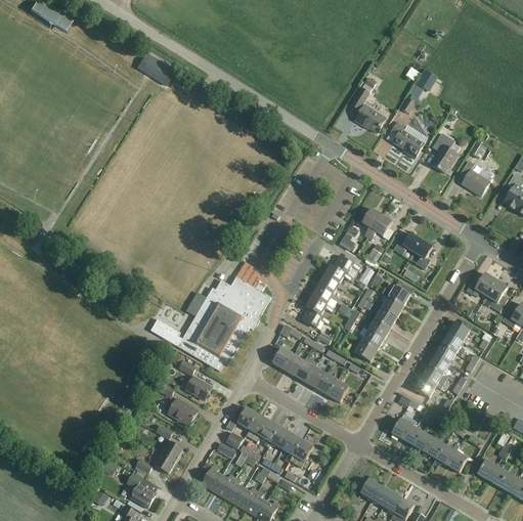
[(66,31),(72,20),(39,0),(36,0),(31,9),(66,31)]
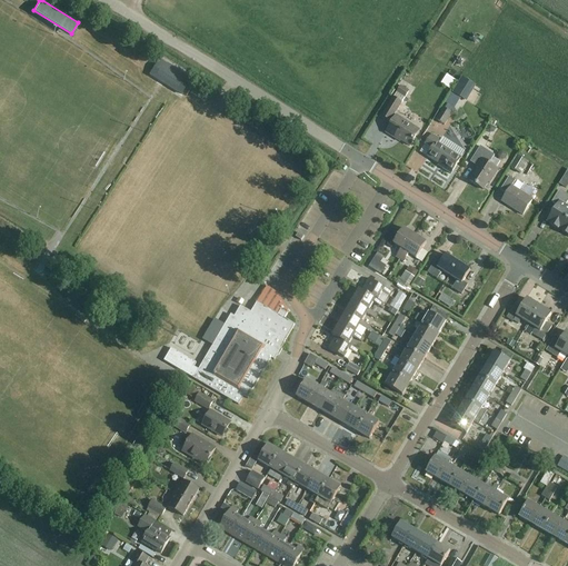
[(180,90),(189,77),(157,57),(148,71),(180,90)]
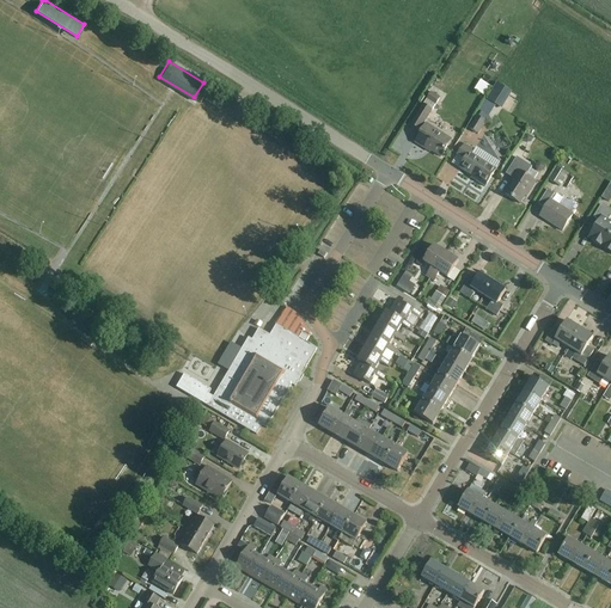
[(486,97),(500,105),(511,88),(495,80),(486,97)]
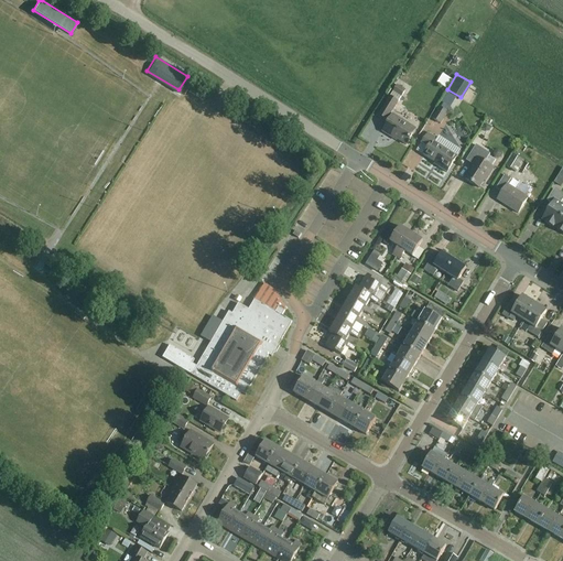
[(401,94),(404,88),(397,83),(392,89),(400,94),(401,94)]
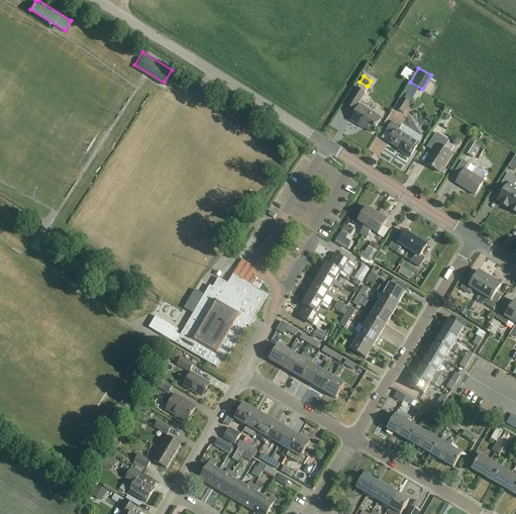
[(359,81),(356,86),(364,91),(367,86),(359,82),(359,81)]
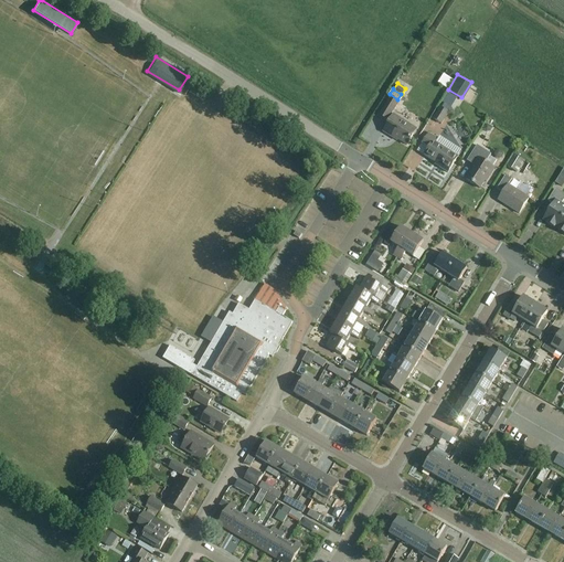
[(408,135),(414,126),(390,110),(397,99),(390,94),(378,113),(387,119),(381,129),(392,136),(393,135),(405,142),(410,136),(408,135)]
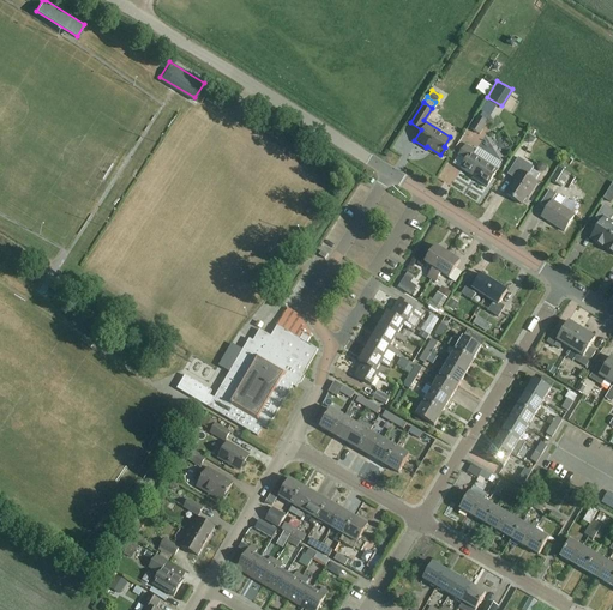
[(457,136),(470,120),(462,112),(448,127),(457,136)]
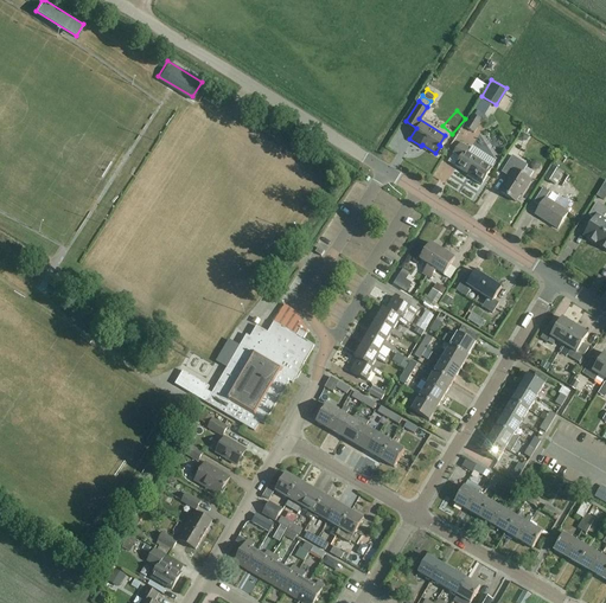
[(473,130),(480,119),(479,117),(472,113),(464,124),(473,130)]
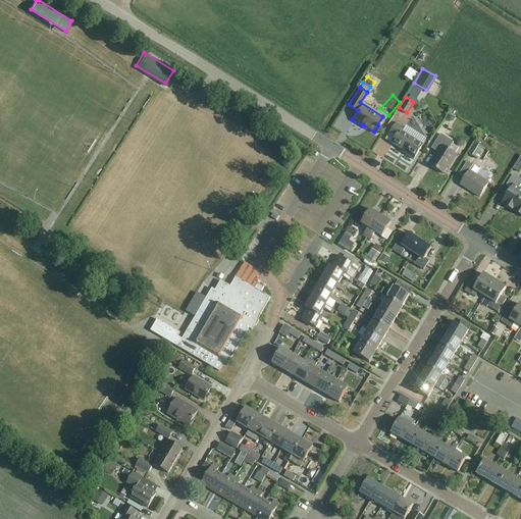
[(412,157),(422,142),(402,128),(404,125),(396,120),(388,131),(396,135),(391,142),(406,151),(405,152),(412,157)]
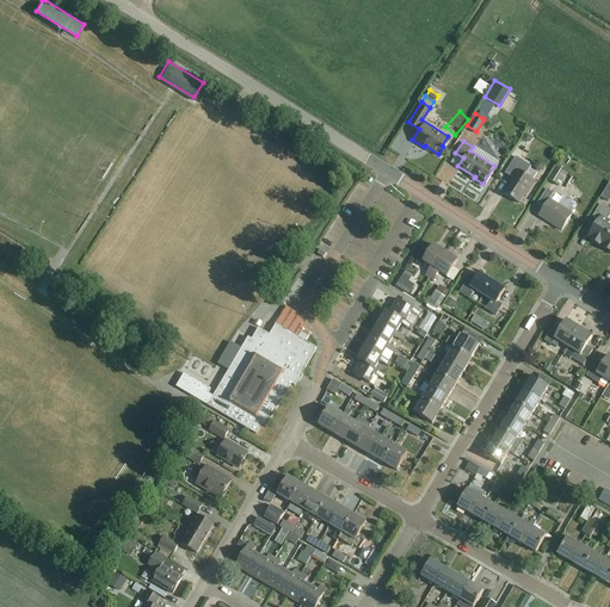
[(524,193),(534,179),(531,178),(536,171),(529,166),(530,163),(515,154),(504,171),(512,177),(503,191),(518,200),(523,192),(524,193)]
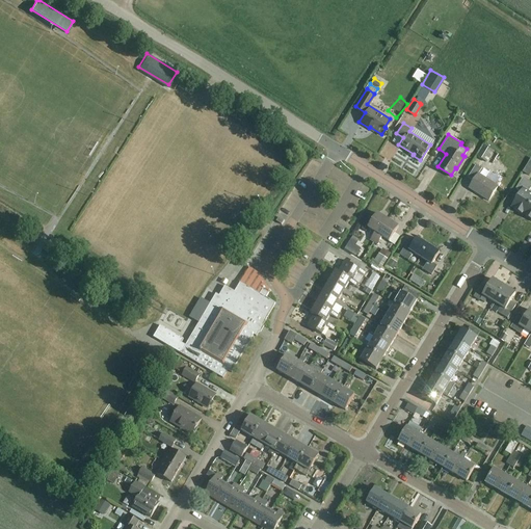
[(486,160),(493,149),(482,142),(476,153),(486,160)]
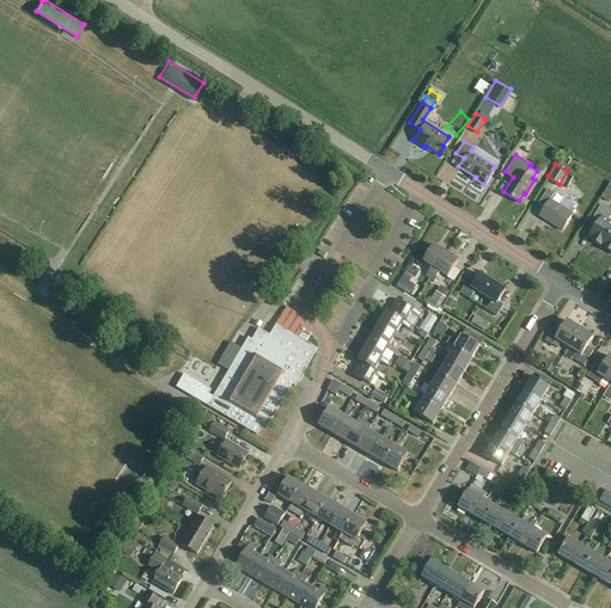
[(572,212),(558,203),(549,197),(554,191),(547,188),(537,202),(544,206),(538,214),(561,228),(572,212)]
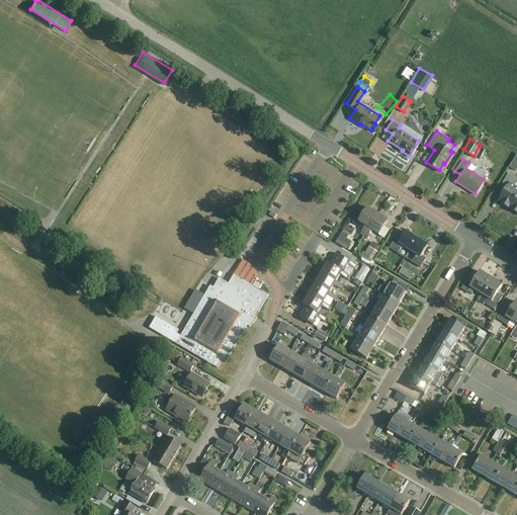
[(288,170),(290,165),(280,160),(277,165),(288,170)]
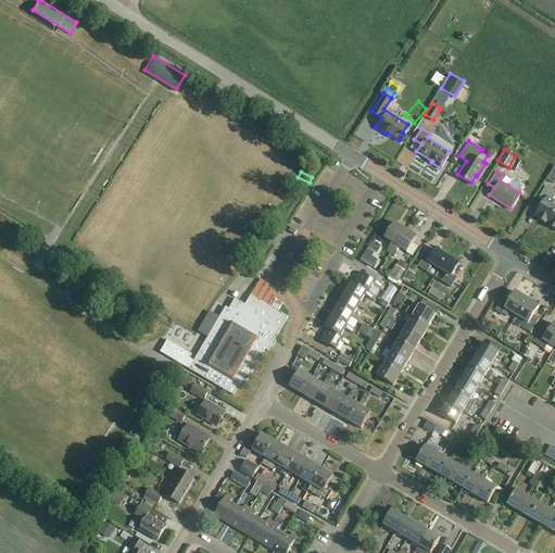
[(546,223),(554,208),(554,200),(552,198),(554,191),(554,190),(544,184),(538,196),(543,199),(533,215),(546,223)]
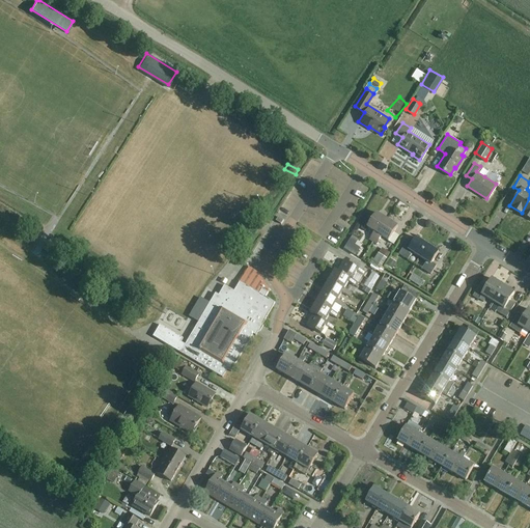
[(372,240),(386,217),(375,211),(366,225),(373,229),(368,238),(372,240)]
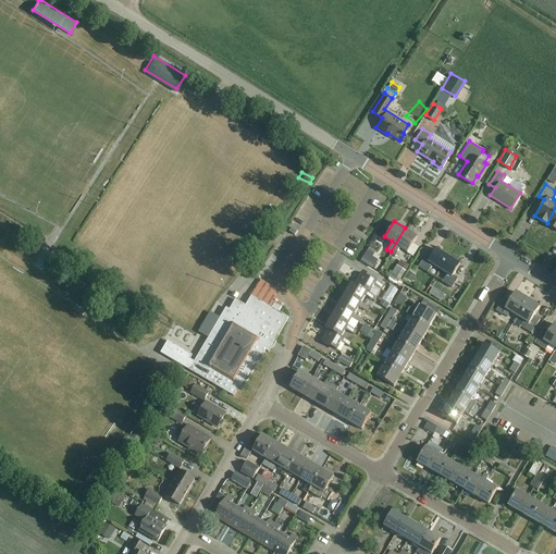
[(405,228),(391,251),(394,254),(399,246),(406,250),(417,235),(405,228)]
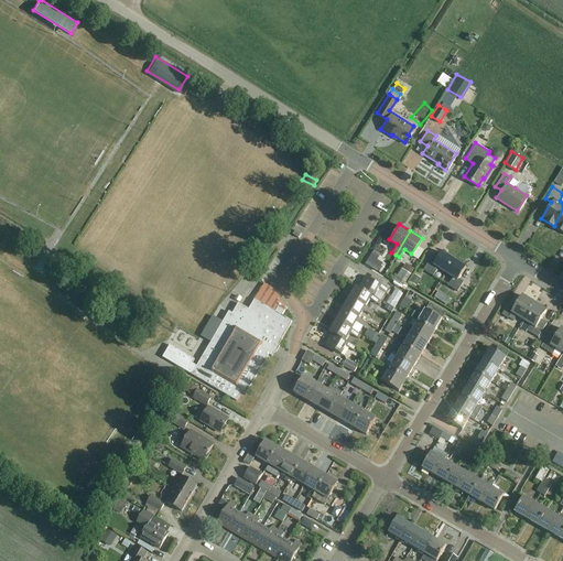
[(418,258),(424,247),(419,244),(412,254),(418,258)]
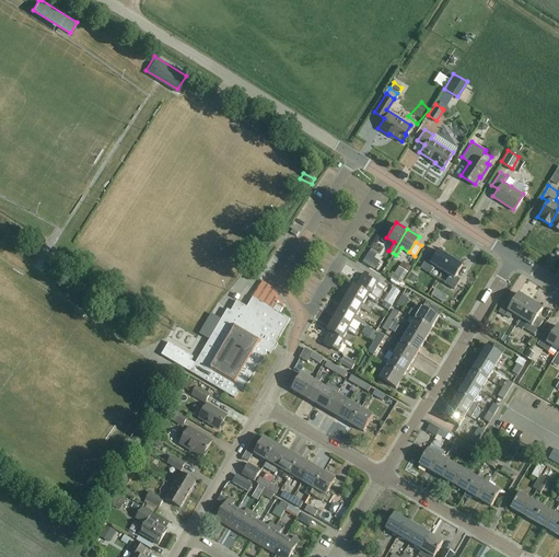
[(441,269),(450,256),(438,248),(430,259),(426,257),(419,266),(429,271),(434,264),(441,269)]
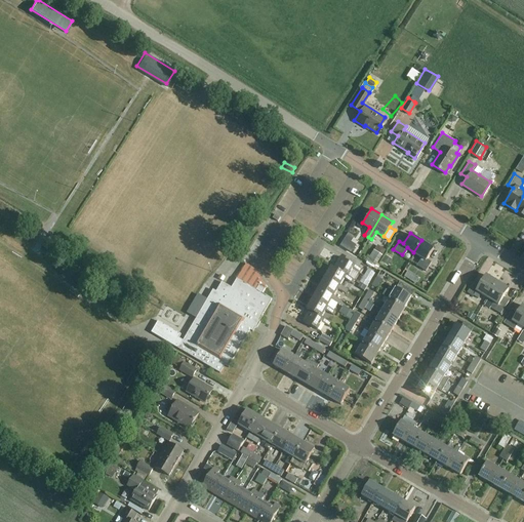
[(355,241),(351,239),(346,236),(341,242),(352,249),(357,242),(355,241)]
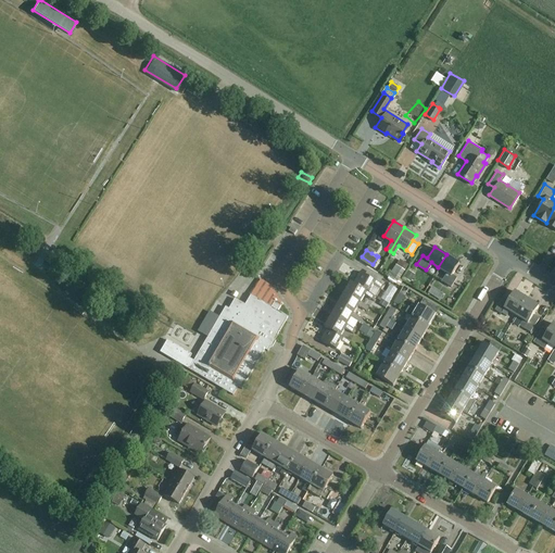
[(446,254),(438,267),(445,272),(441,279),(450,285),(456,276),(451,273),(458,262),(446,254)]
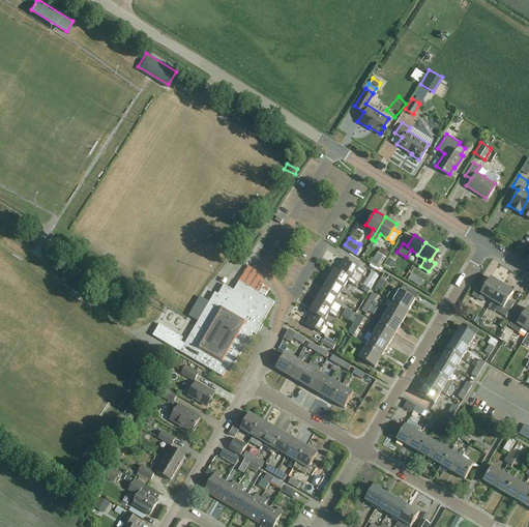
[(380,262),(388,250),(381,245),(378,251),(377,250),(369,262),(380,269),(383,264),(380,262)]
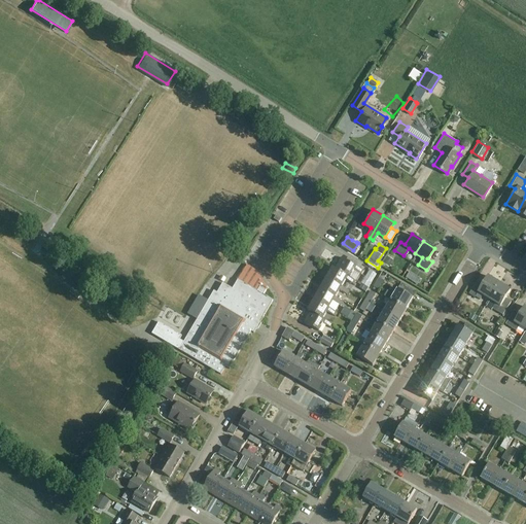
[(386,253),(381,260),(387,265),(391,257),(386,253)]
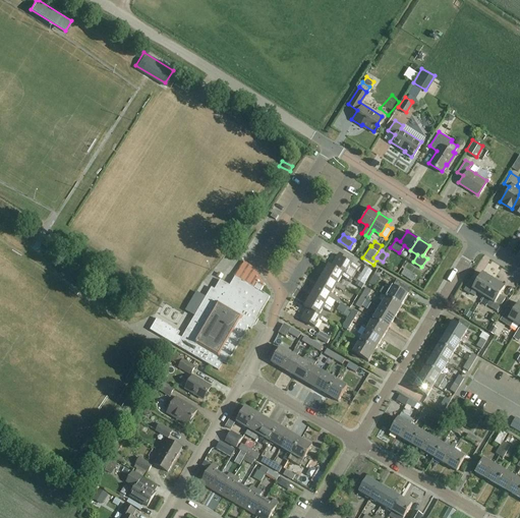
[(331,264),(345,272),(349,265),(357,270),(359,266),(337,253),(331,264)]
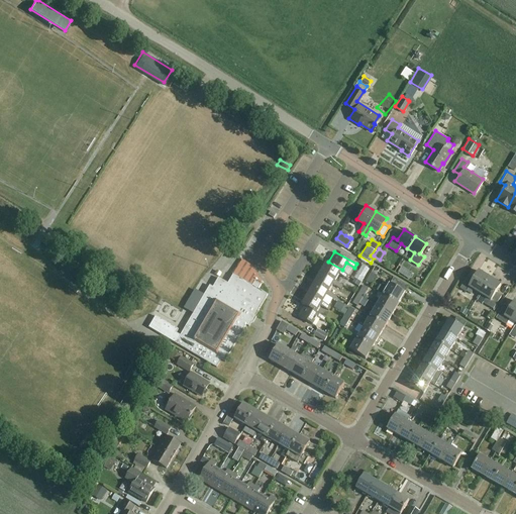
[(342,270),(328,262),(325,261),(319,271),(334,279),(338,272),(345,277),(347,273),(342,270)]
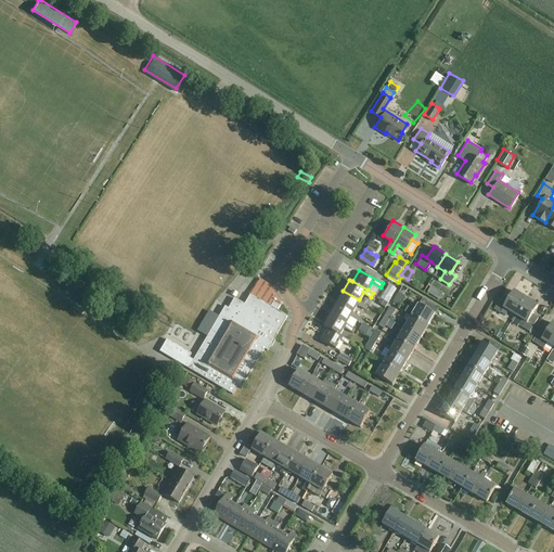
[(379,296),(387,302),(391,294),(395,287),(387,283),(379,296)]
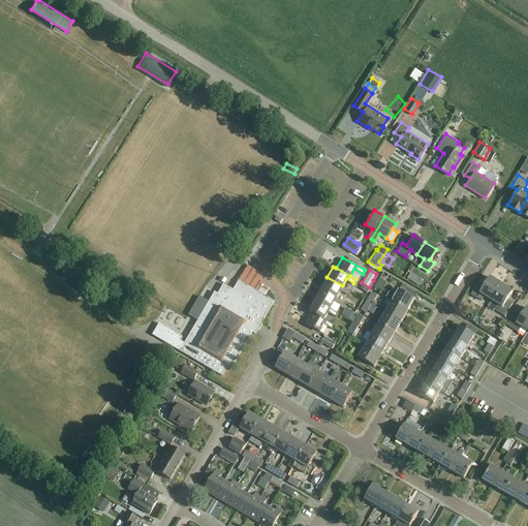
[(416,275),(410,271),(407,276),(412,280),(416,275)]
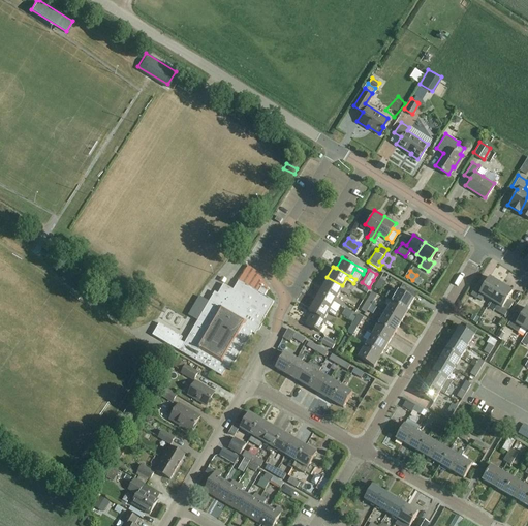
[(490,299),(500,282),(489,275),(484,283),(478,280),(470,294),(475,297),(476,295),(482,299),(484,295),(490,299)]
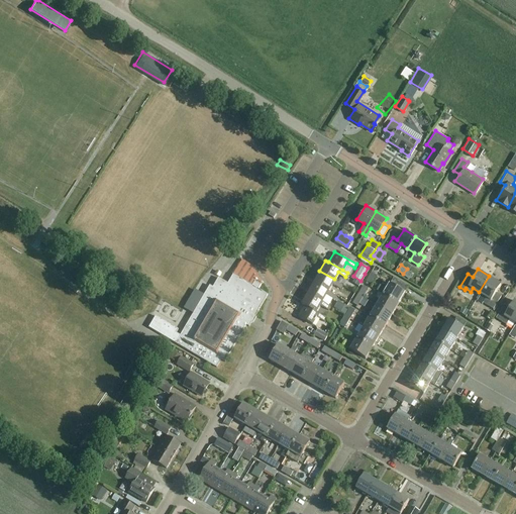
[(341,284),(334,279),(319,271),(313,282),(328,290),(332,283),(339,287),(341,284)]
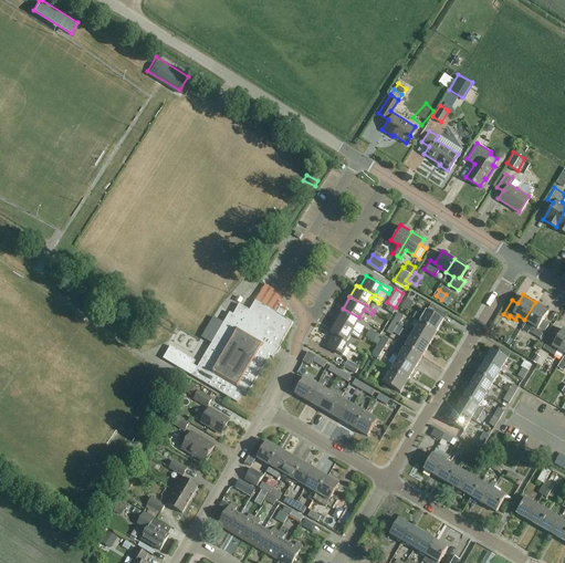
[(405,309),(411,299),(406,296),(399,305),(400,306),(405,309)]
